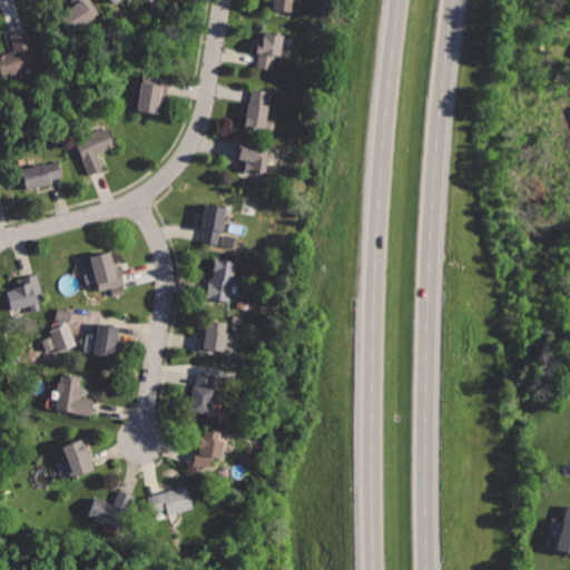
[(59,12),(68,30),(100,13),(94,0),(71,0),(75,5),(59,12)]
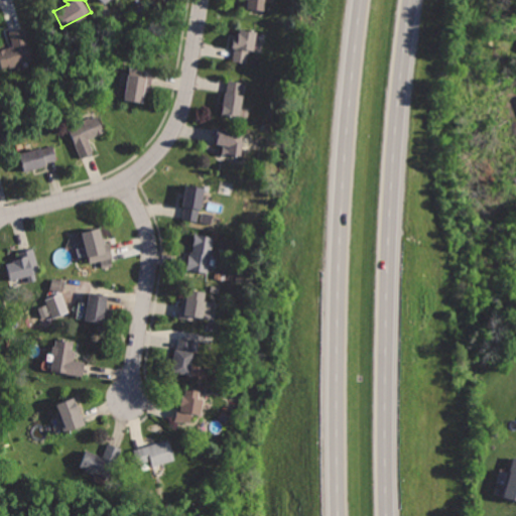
[(246,0),(246,8),(264,10),(264,0),(246,0)]
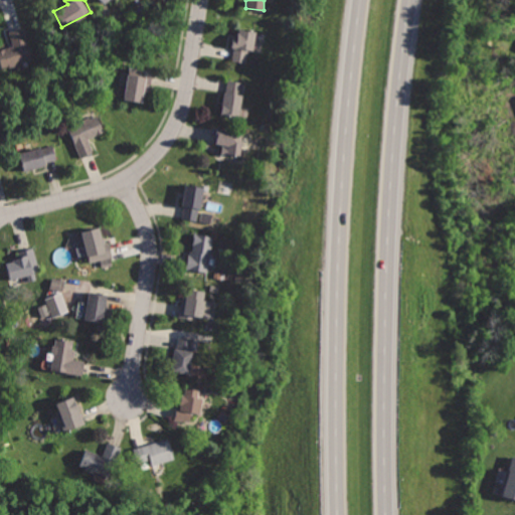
[(0,49),(0,56),(4,70),(35,60),(24,25),(9,30),(14,45),(0,49)]
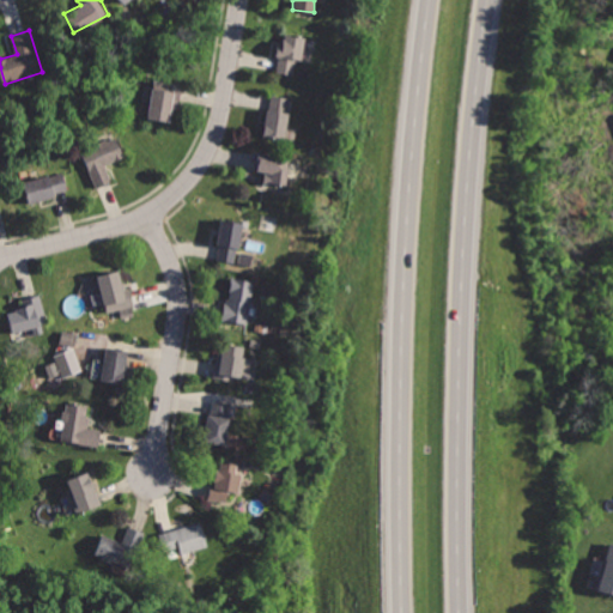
[(281,32),(274,76),(297,79),(304,36),(281,32)]
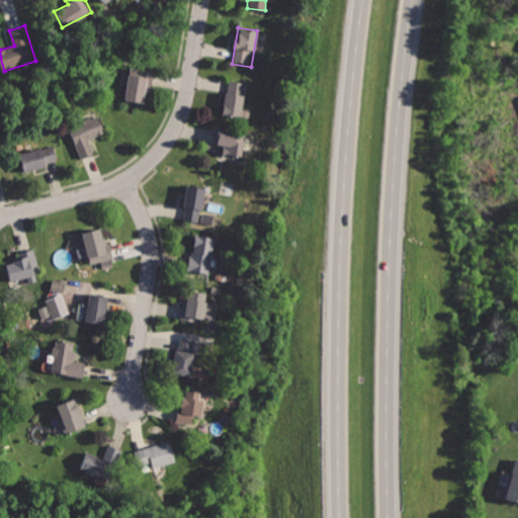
[(130,68),(124,101),(141,104),(143,90),(151,91),(154,72),(130,68)]
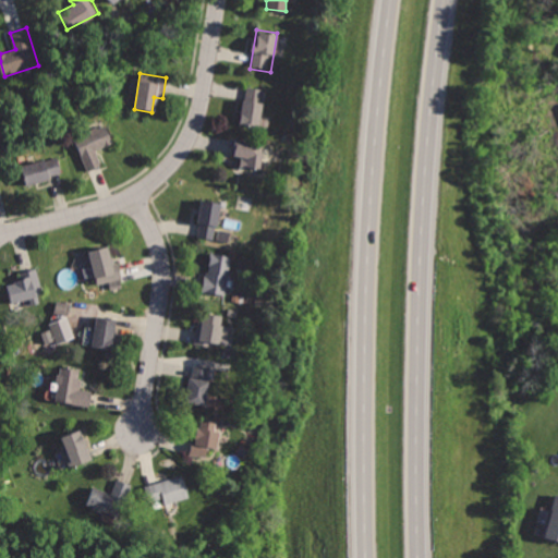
[(244,86),(238,125),(267,130),(269,119),(263,118),(266,89),(244,86)]
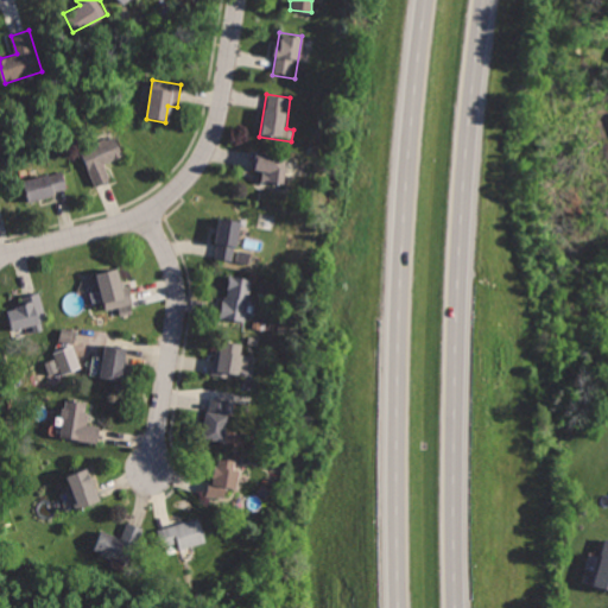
[(80,151),(95,189),(115,181),(108,164),(122,158),(114,137),(80,151)]
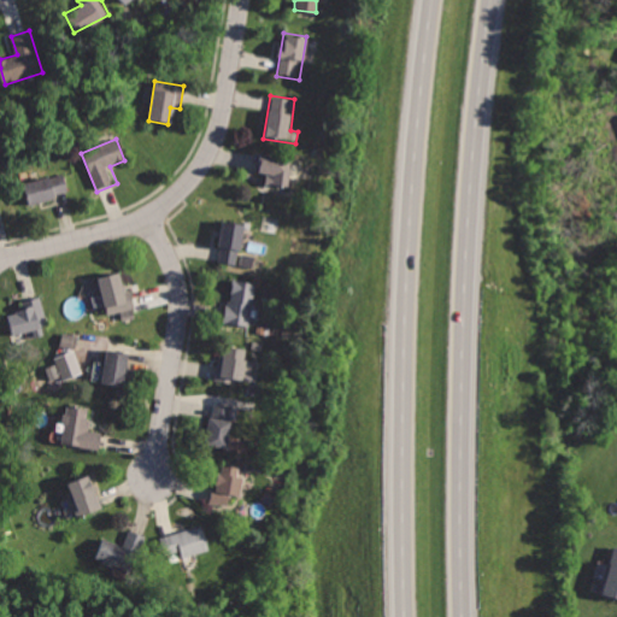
[(260,152),(258,175),(264,175),(262,188),(287,192),(293,157),(260,152)]
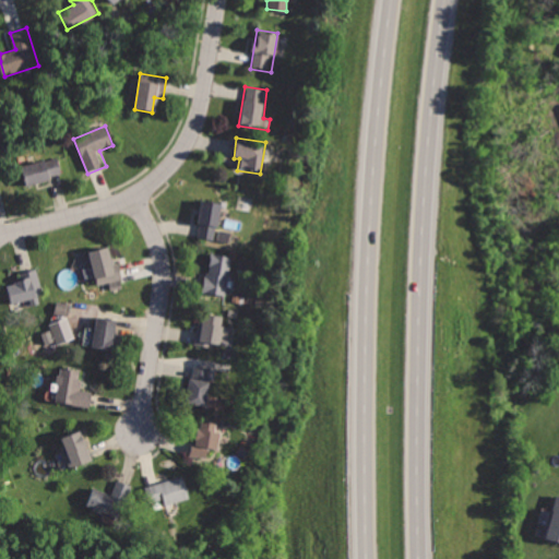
[(18,162),(25,188),(48,181),(46,176),(62,171),(57,151),(18,162)]
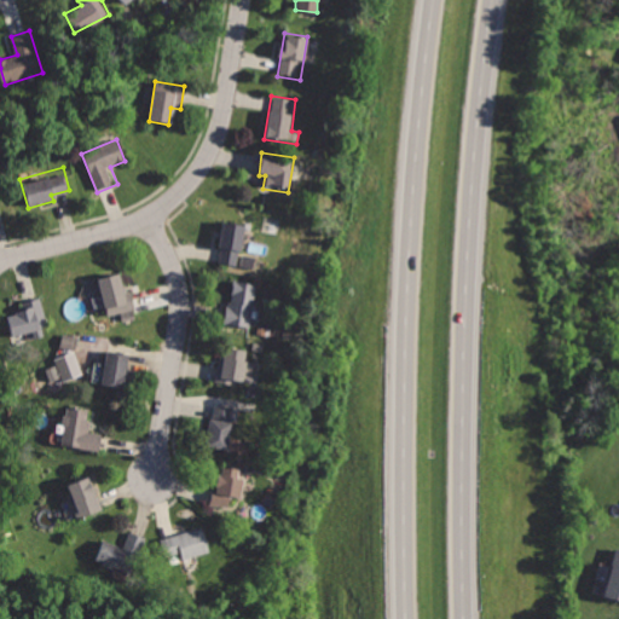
[(225,221),(217,264),(239,268),(248,226),(225,221)]
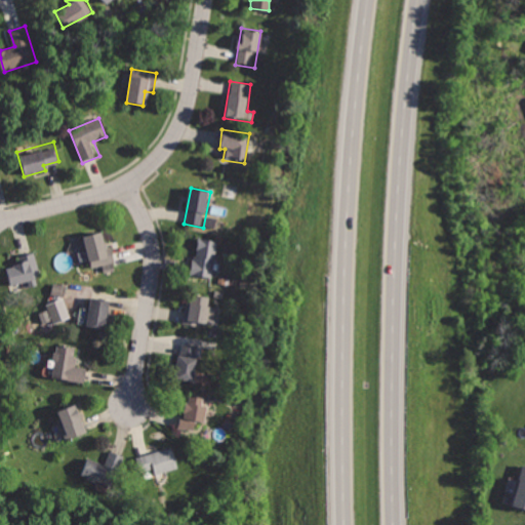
[(216,216),(205,215),(203,227),(214,228),(216,216)]
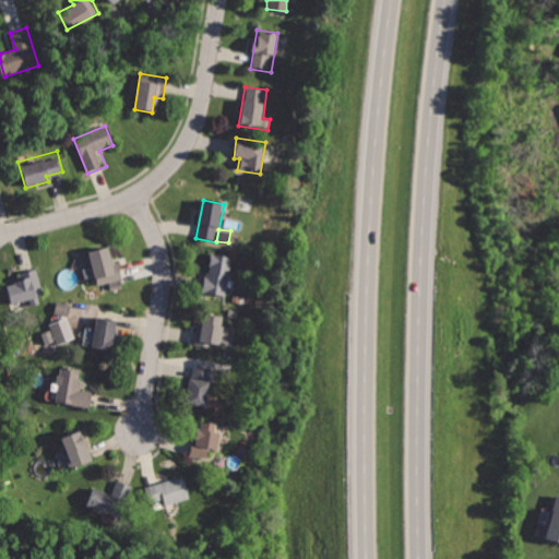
[(88,251),(98,286),(109,283),(111,290),(126,286),(118,256),(111,258),(108,246),(88,251)]
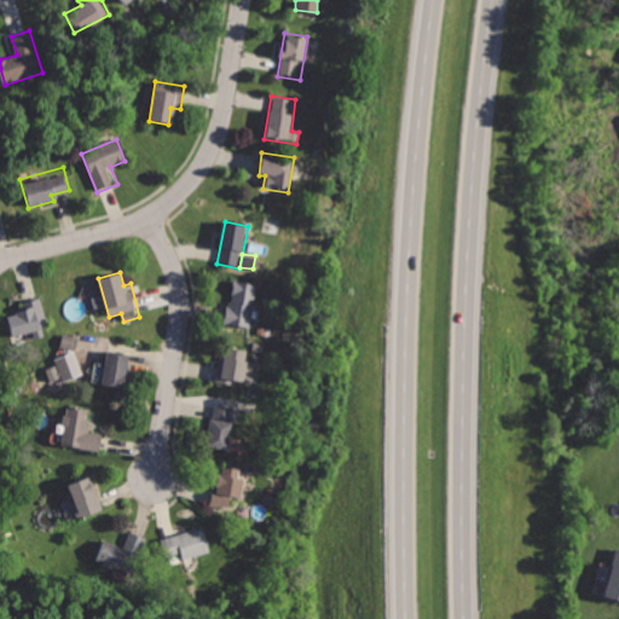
[(237,282),(232,305),(226,302),(221,324),(250,330),(260,287),(237,282)]
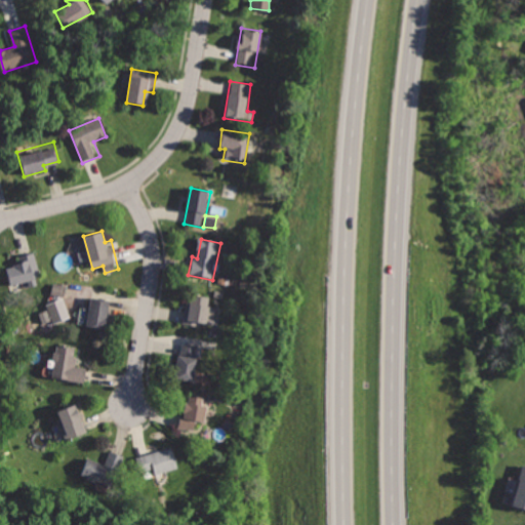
[(5,267),(10,287),(43,279),(36,249),(17,253),(19,261),(5,267)]
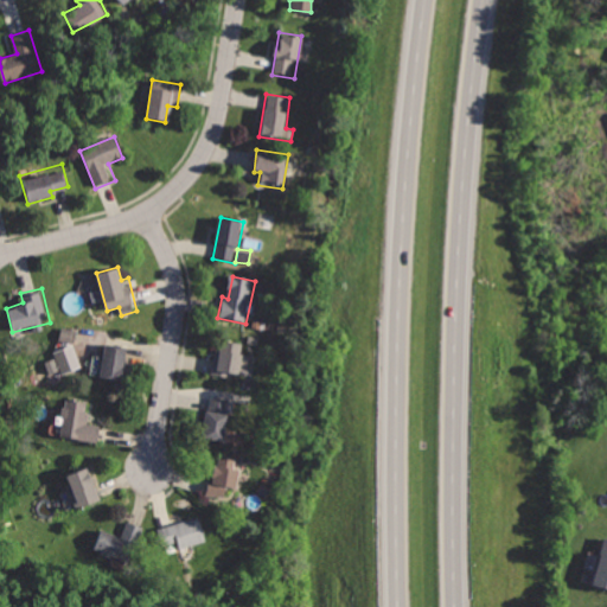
[(59,340),(74,343),(77,330),(62,326),(59,340)]
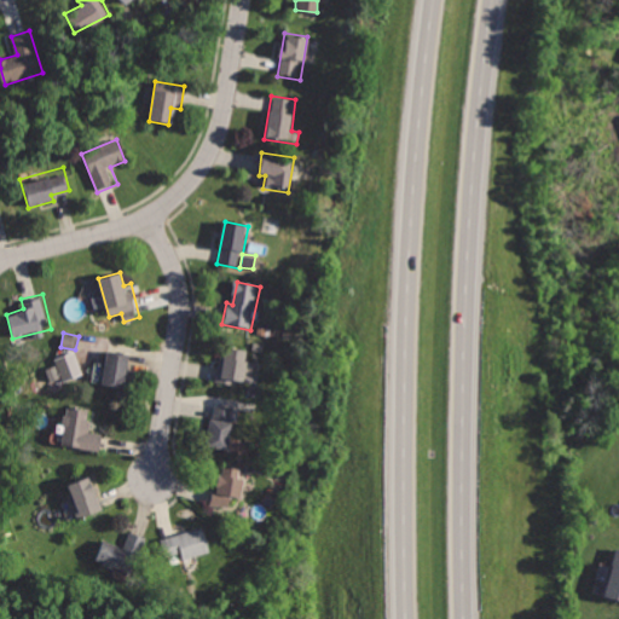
[(224,345),(217,382),(233,386),(235,380),(254,383),(258,362),(249,359),(250,350),(224,345)]
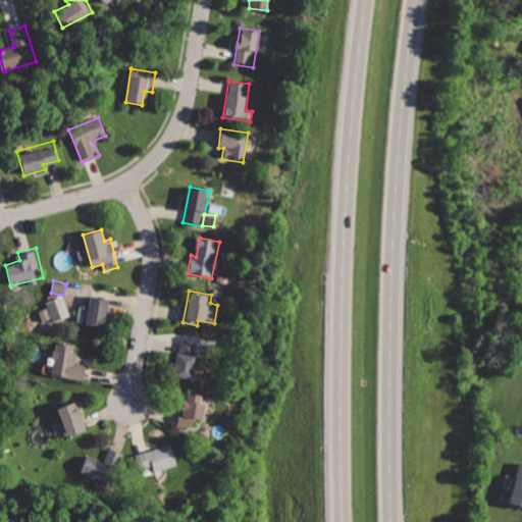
[(46,302),(55,322),(72,315),(63,294),(46,302)]
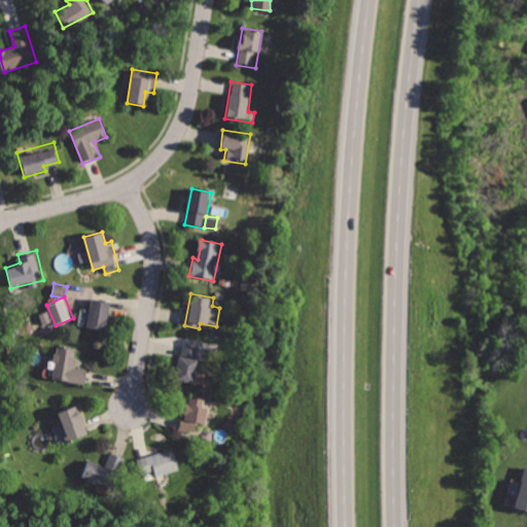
[(91,296),(85,328),(106,331),(111,300),(91,296)]
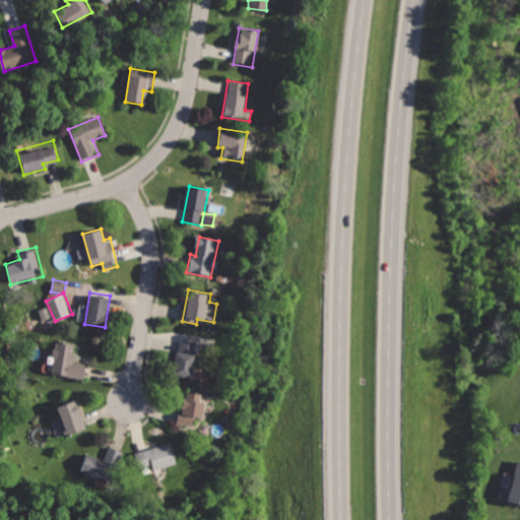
[(179,338),(172,374),(191,378),(198,342),(179,338)]
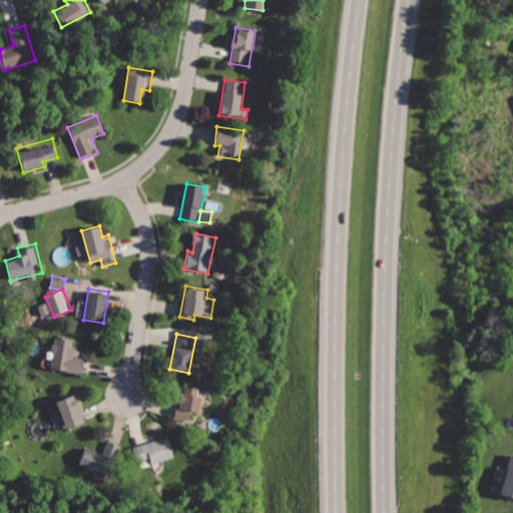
[(54,335),(47,367),(82,374),(85,358),(73,354),(76,339),(54,335)]
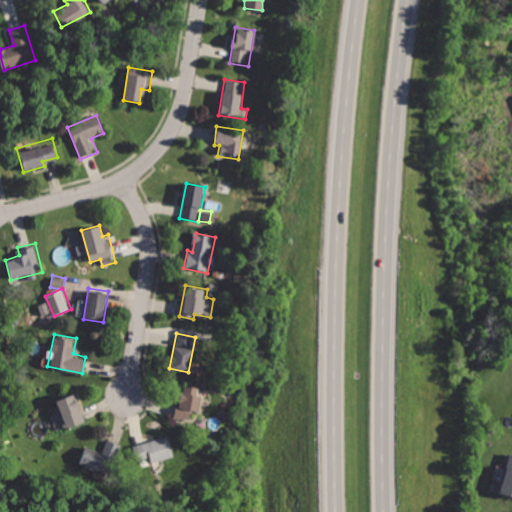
[(177,392),(172,419),(189,422),(190,413),(199,414),(204,384),(190,382),(188,394),(177,392)]
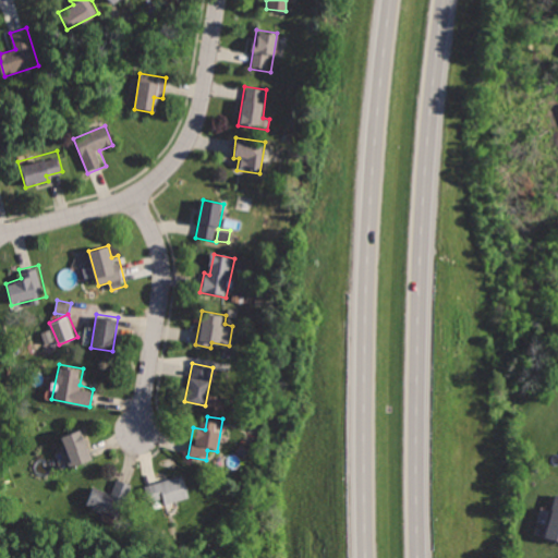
[(58,434),(71,469),(94,460),(81,425),(58,434)]
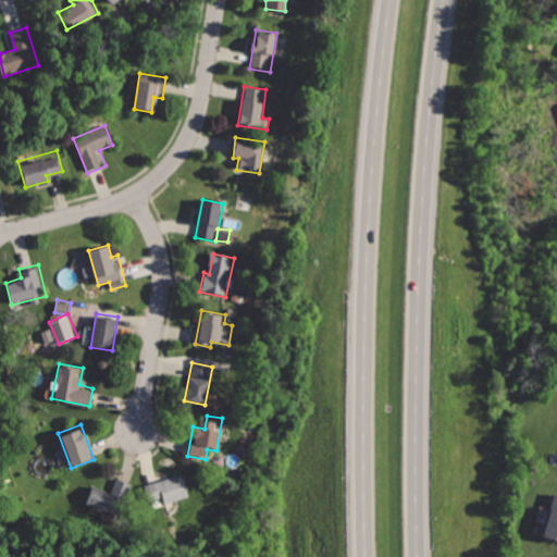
[(141,483),(147,503),(162,498),(164,506),(193,497),(184,470),(141,483)]
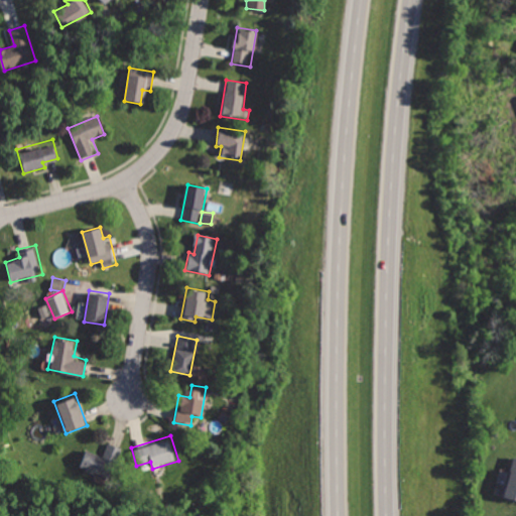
[(86,447),(78,469),(110,481),(122,448),(107,442),(103,455),(86,447)]
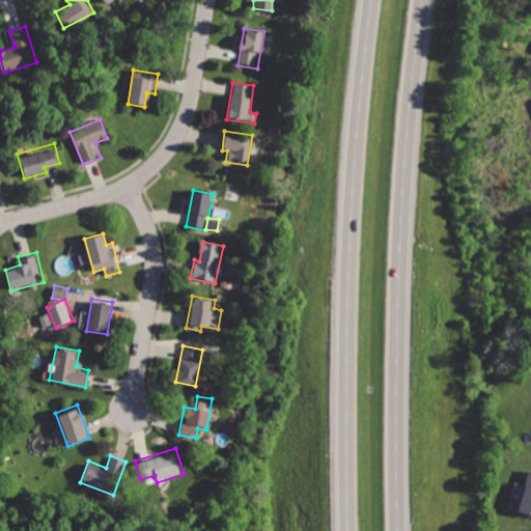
[(530,470),(529,470),(519,511),(530,514),(530,470)]
